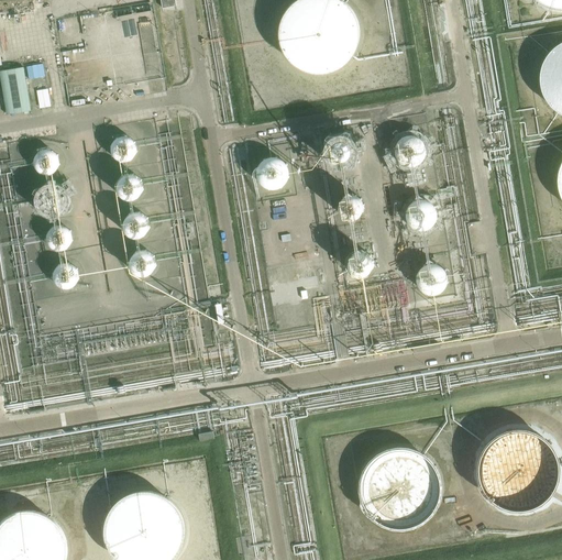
[(313,0),(300,6),(287,19),(283,29),(282,40),(283,52),(289,65),(300,74),(312,79),(332,79),(349,70),(359,58),(362,47),(363,33),(356,18),(344,6),(331,0),(313,0)]
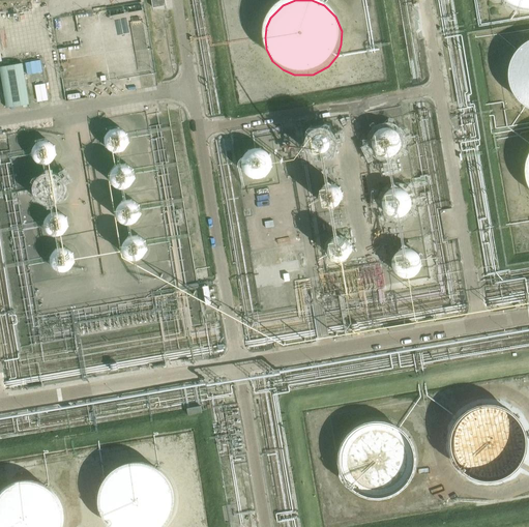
[(528,0),(501,0),(506,4),(512,7),(520,10),(523,10),(528,10),(528,0)]
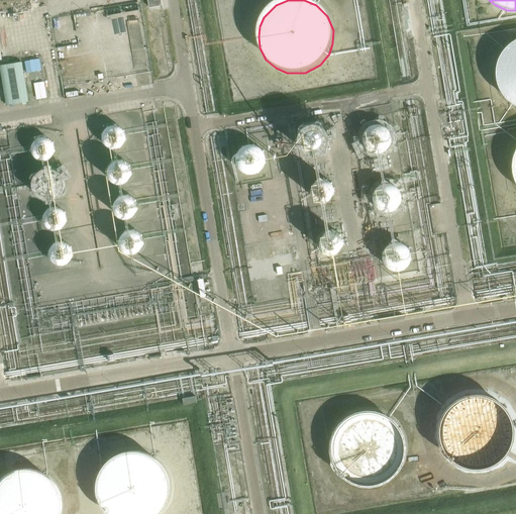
[(515,40),(515,41),(511,43),(505,47),(501,53),(499,56),(497,60),(494,67),(493,75),(493,79),(494,82),(496,89),(499,95),(504,101),(508,105),(515,109),(515,40)]
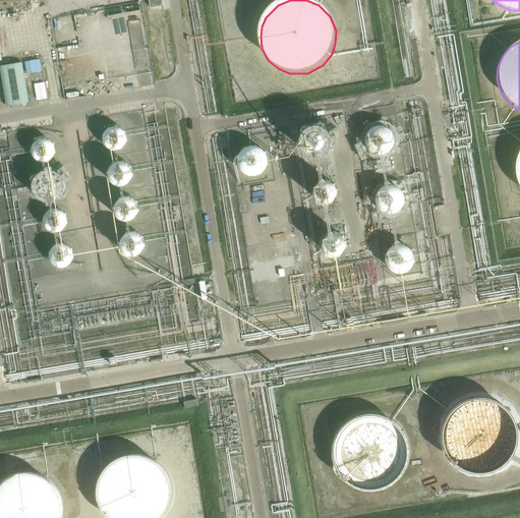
[(0,78),(5,111),(29,107),(21,66),(0,69),(0,78)]
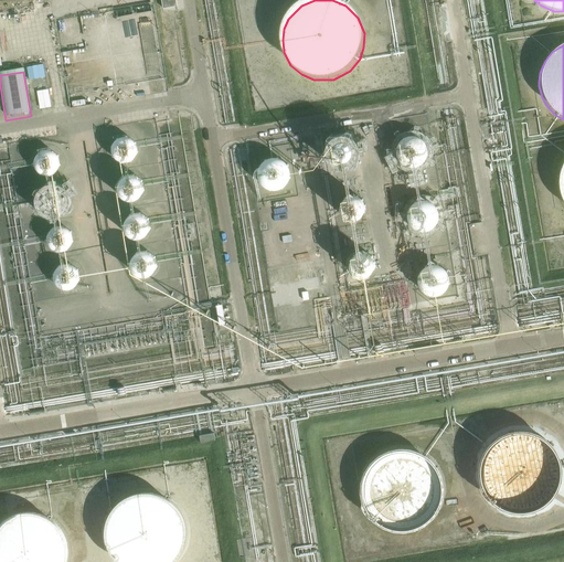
[(49,93),(38,94),(40,112),(51,110),(49,93)]
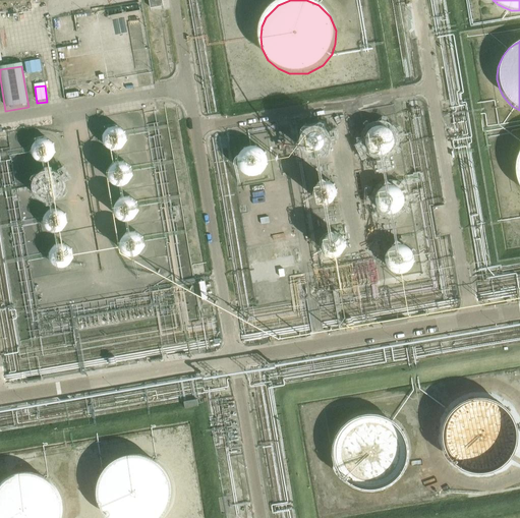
[(396,142),(395,139),(395,136),(393,134),(392,132),(390,130),(387,128),(385,127),(382,127),(380,127),(376,127),(373,128),(370,130),(367,133),(366,135),(365,138),(365,141),(365,145),(365,148),(366,150),(368,152),(370,154),(373,156),(376,157),(380,158),(382,158),(385,157),(388,156),(390,154),(393,152),(394,149),(395,146),(396,142)]
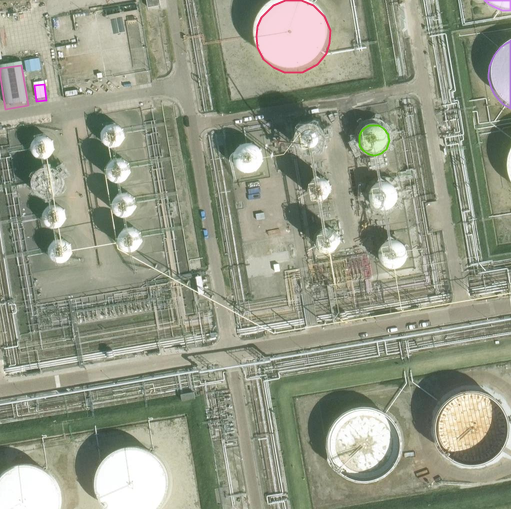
[(321,138),(321,137),(321,135),(320,133),(318,130),(315,127),(311,126),(309,126),(306,127),(304,128),(302,130),(300,133),(299,137),(299,139),(300,142),(302,145),(304,146),(306,147),(310,148),(313,148),(314,147),(317,146),(319,144),(320,142),(321,139),(321,138)]
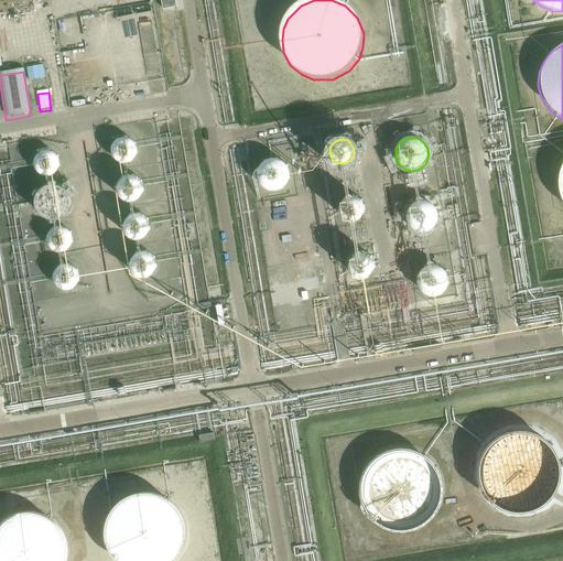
[(140,151),(140,149),(139,147),(137,143),(133,142),(130,142),(127,143),(125,144),(122,148),(121,151),(122,154),(125,158),(126,159),(128,160),(130,160),(134,160),(136,159),(138,158),(140,154),(140,151)]
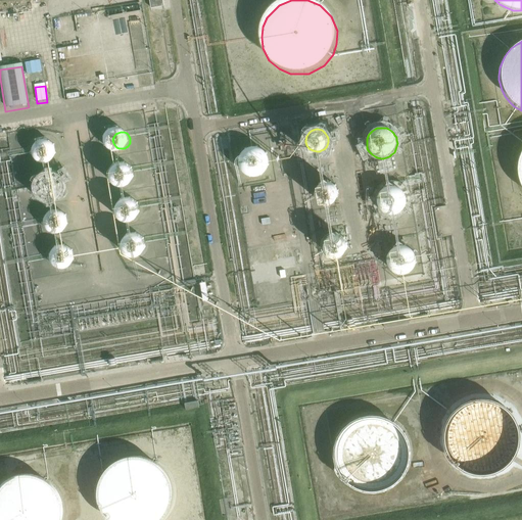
[(56,151),(56,148),(54,145),(51,143),(48,143),(45,143),(42,145),(40,148),(39,150),(40,154),(42,157),(44,159),(47,159),(50,159),(53,157),(55,155),(56,151)]
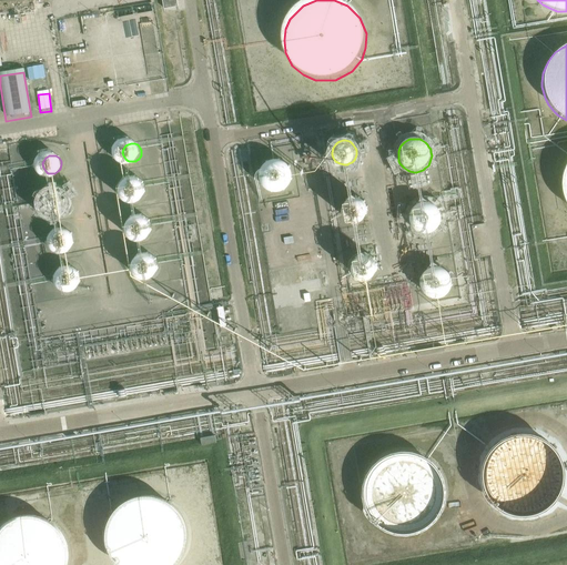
[(292,175),(291,172),(290,170),(289,167),(286,164),(284,162),(282,161),(279,160),(276,159),(273,160),(270,160),(266,162),(264,163),(262,167),(261,169),(260,171),(259,174),(259,178),(260,181),(261,183),(263,187),(265,189),(267,190),(270,191),(274,192),(277,192),(280,191),(283,190),(286,188),(289,185),(290,182),(291,179),(292,175)]
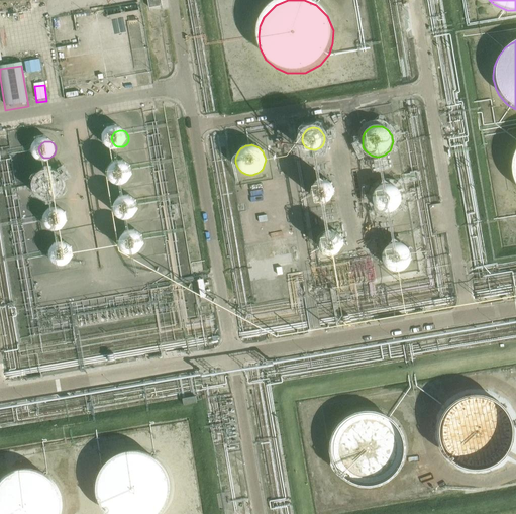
[(135,172),(135,169),(133,166),(131,165),(130,164),(128,163),(125,164),(122,165),(120,168),(119,169),(119,172),(119,175),(121,178),(122,179),(124,180),(127,180),(130,180),(133,178),(135,175),(135,172)]
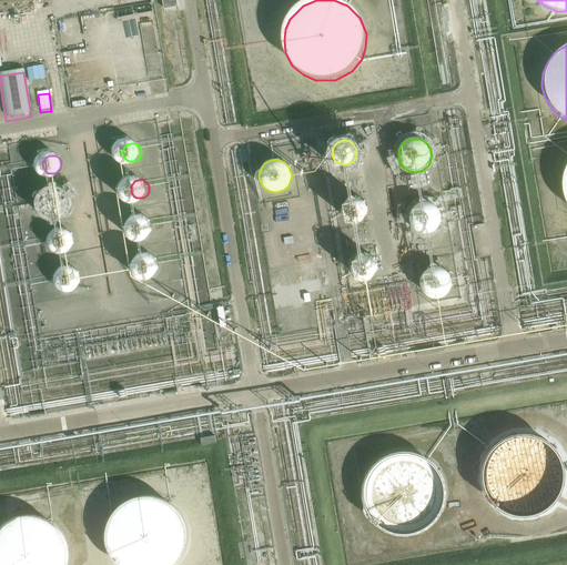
[(69,204),(68,201),(67,198),(63,195),(60,195),(59,195),(56,195),(53,198),(51,200),(50,204),(51,208),(52,211),(56,212),(59,213),(62,213),(66,211),(68,209),(69,204)]
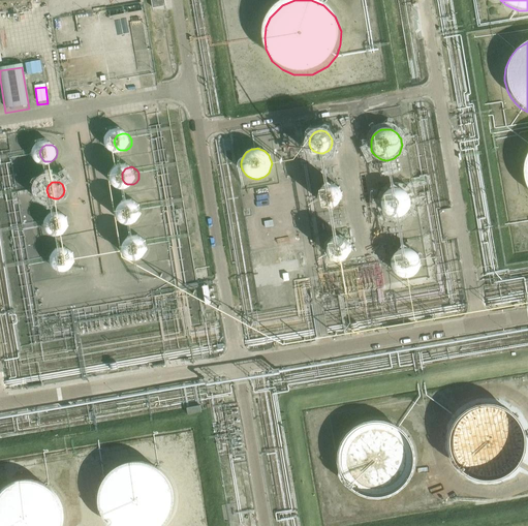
[(342,196),(341,193),(341,191),(340,189),(338,187),(336,185),(334,184),(331,183),(329,183),(325,183),(322,184),(320,185),(318,187),(317,189),(315,191),(315,193),(314,196),(315,199),(315,202),(317,204),(318,206),(320,208),(322,209),(324,210),(328,210),(330,210),(333,209),(335,208),(337,207),(339,205),(340,202),(341,199),(342,196)]
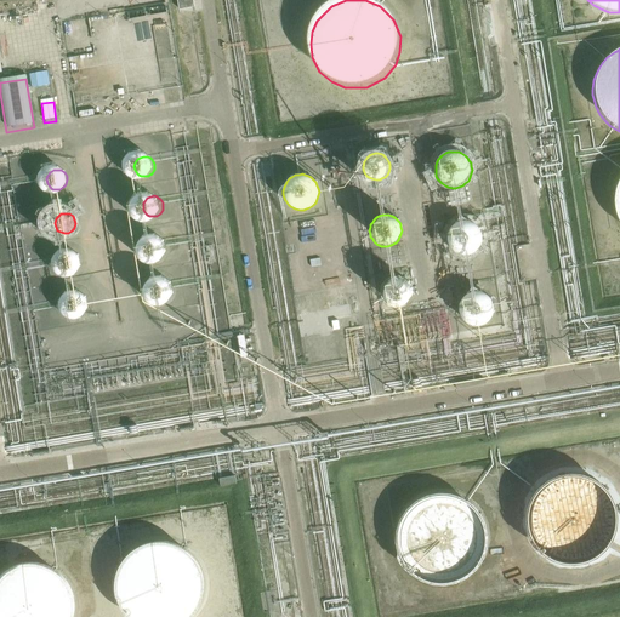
[(481,240),(481,236),(479,233),(478,230),(476,227),(472,224),(468,223),(466,223),(462,223),(459,223),(456,224),(454,227),(451,228),(449,230),(448,234),(447,238),(447,240),(448,244),(448,247),(450,250),(451,252),(454,253),(458,256),(462,257),(465,257),(468,256),(471,256),(473,253),(476,252),(478,250),(479,246),(481,244),(481,240)]
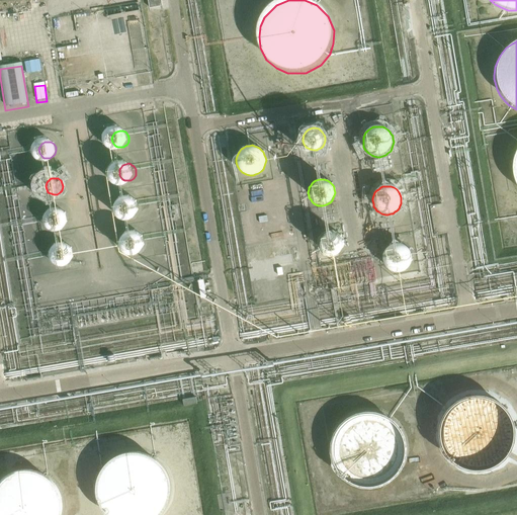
[(141,207),(141,204),(139,201),(136,199),(133,199),(130,199),(126,201),(124,204),(123,207),(124,210),(126,213),(128,215),(132,216),(134,216),(136,216),(139,213),(141,210),(141,207)]
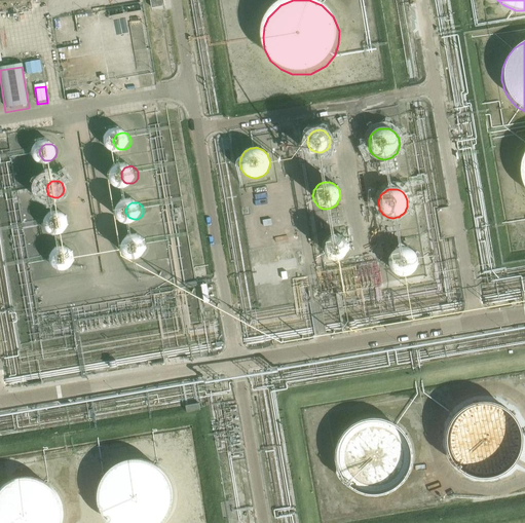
[(70,224),(69,221),(68,218),(65,216),(62,216),(59,216),(55,218),(53,221),(52,223),(52,227),(54,230),(58,231),(61,232),(64,232),(67,230),(69,228),(70,224)]
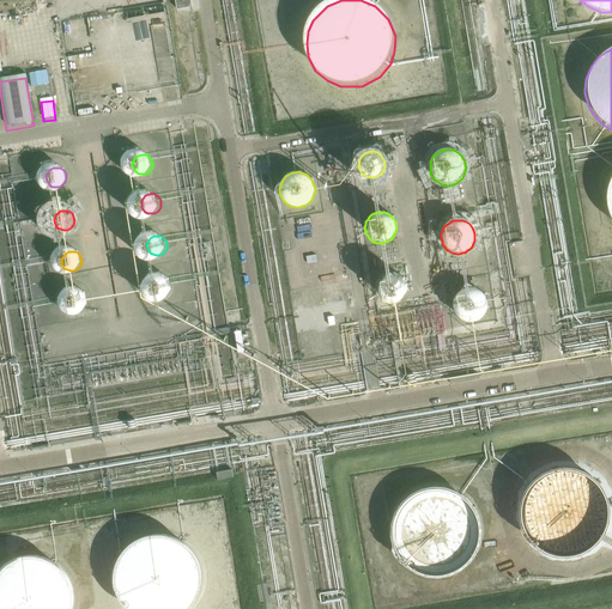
[(404,285),(404,281),(403,280),(401,278),(400,275),(397,272),(393,272),(391,270),(388,270),(385,272),(382,273),(380,274),(377,279),(376,281),(376,285),(376,287),(376,290),(379,292),(380,294),(383,297),(386,298),(389,299),(392,299),(394,298),(397,297),(399,296),(403,291),(404,288),(404,285)]
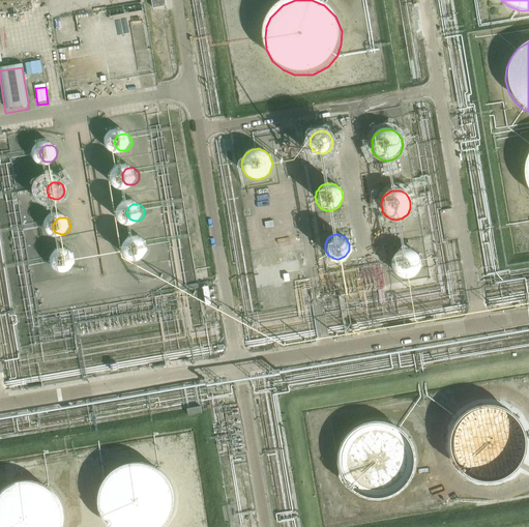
[(149,251),(149,250),(149,247),(147,244),(145,242),(144,242),(141,241),(138,242),(136,242),(135,243),(133,246),(131,250),(133,253),(134,256),(137,258),(140,259),(144,258),(146,257),(148,254),(149,251)]
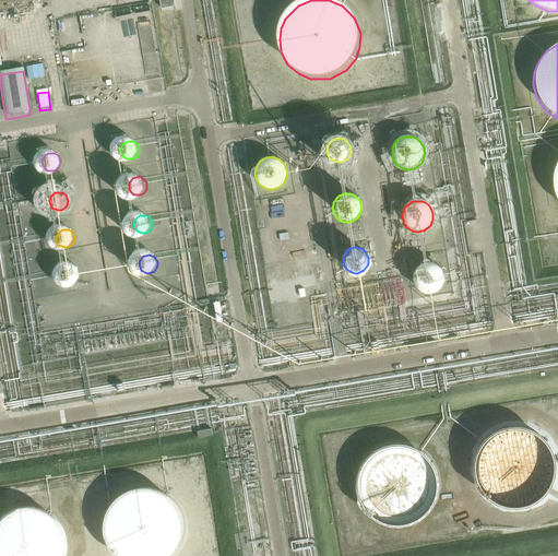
[(444,280),(444,279),(443,276),(443,274),(442,271),(440,269),(438,267),(435,265),(431,263),(429,263),(426,263),(424,264),(419,267),(418,268),(416,270),(414,273),(414,275),(413,279),(413,282),(414,285),(416,287),(417,290),(419,292),(423,294),(427,295),(430,295),(434,294),(437,293),(439,291),(441,288),(442,286),(443,283),(444,280)]
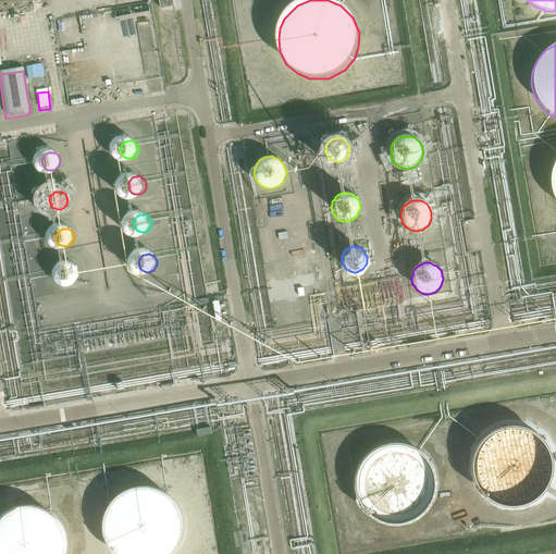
[(82,279),(82,275),(79,272),(77,270),(74,269),(72,269),(70,270),(66,271),(64,274),(63,278),(64,281),(66,284),(69,286),(72,287),(75,287),(78,285),(81,282),(82,279)]
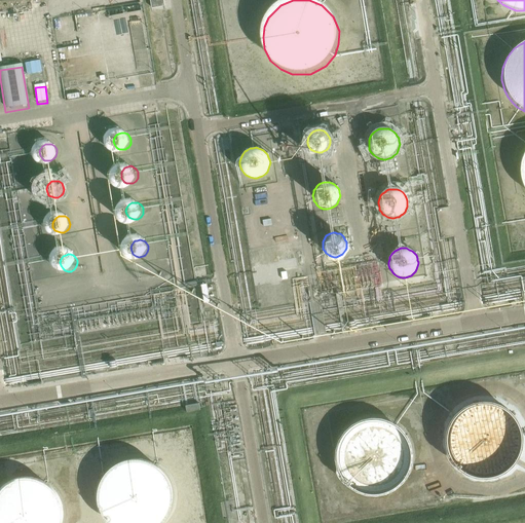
[(435,284),(432,269),(418,271),(421,286),(435,284)]
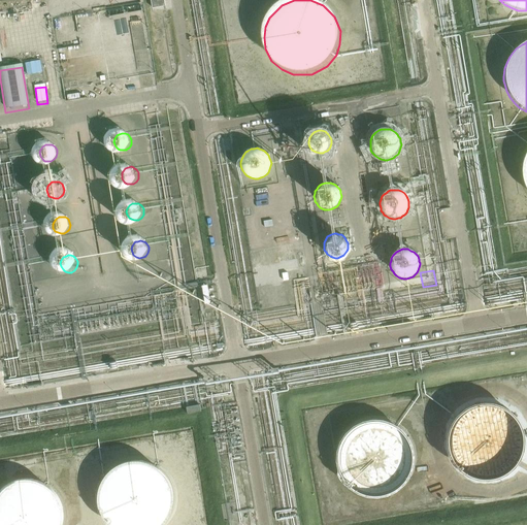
[(524,441),(523,440),(523,433),(521,427),(519,423),(517,420),(512,414),(506,409),(500,406),(496,404),(491,403),(485,403),(481,403),(476,404),(470,406),(463,411),(458,416),(455,421),(451,427),(449,434),(449,441),(450,450),(452,456),(455,462),(458,466),(460,468),(466,472),(472,476),(480,478),(487,479),(492,478),(499,476),(502,474),(506,472),(513,467),(517,462),(520,456),(523,449),(524,441)]
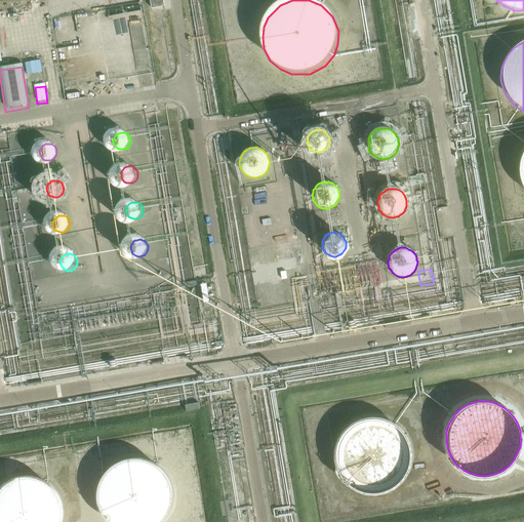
[(199,412),(198,406),(185,408),(186,414),(199,412)]
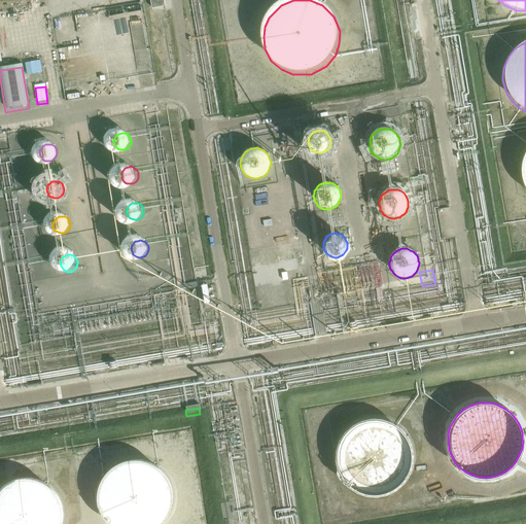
[(343,482),(357,494),(381,497),(397,491),(410,478),(415,456),(409,437),(396,424),(379,418),(360,421),(346,430),(337,446),(336,464),(343,482)]
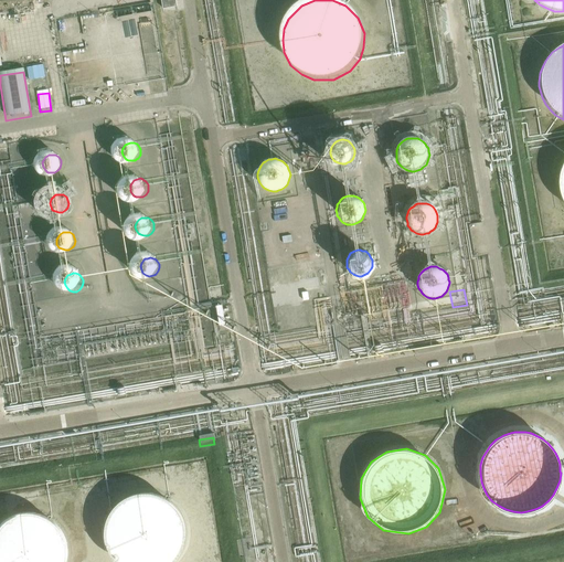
[(110,560),(113,561),(176,561),(182,554),(188,532),(181,510),(168,498),(149,491),(129,494),(114,505),(104,520),(103,540),(110,560)]
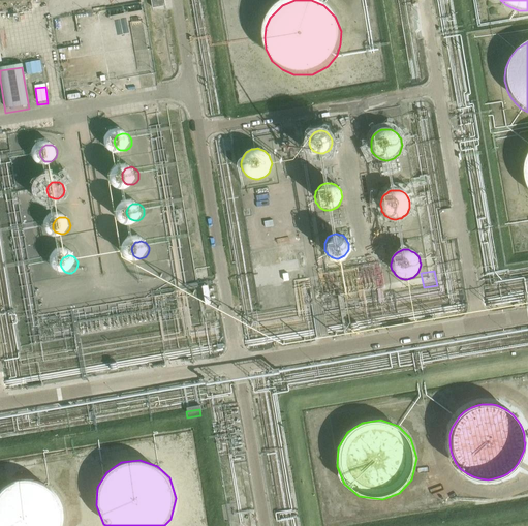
[(63,525),(66,515),(60,495),(48,483),(30,476),(11,480),(0,486),(0,525),(63,525)]
